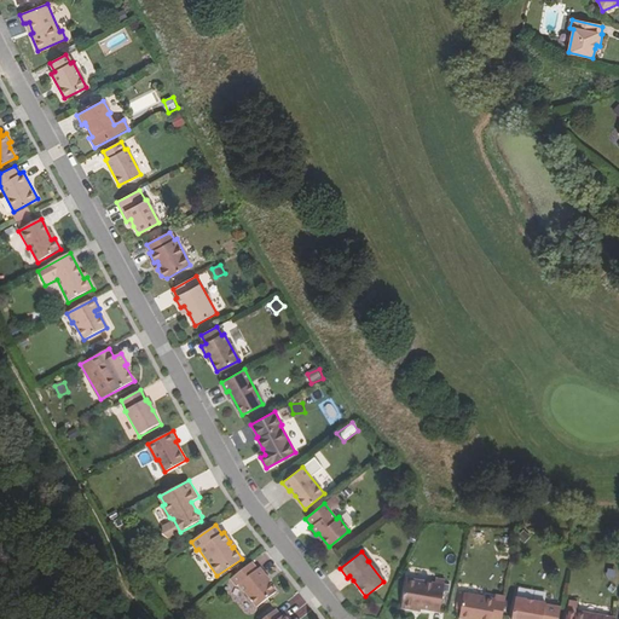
[(261,578),(264,577),(258,568),(255,570),(250,562),(229,579),(235,586),(237,585),(255,608),(275,594),(266,583),(261,578)]
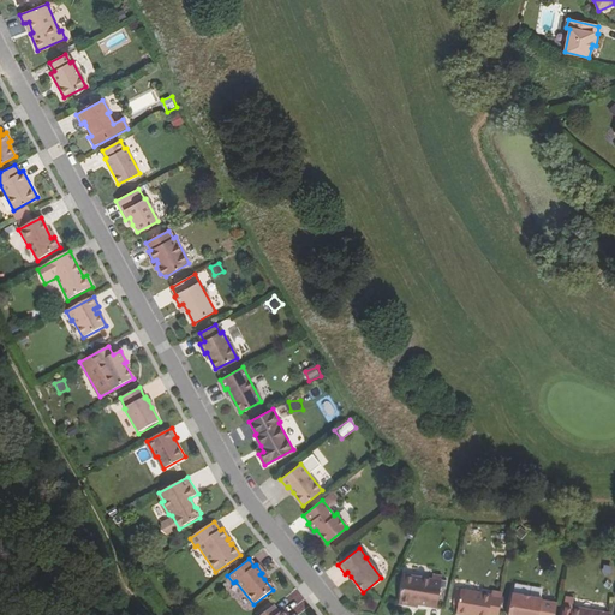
[(433,580),(405,575),(400,604),(411,607),(412,603),(417,604),(436,608),(442,577),(434,574),(433,580)]
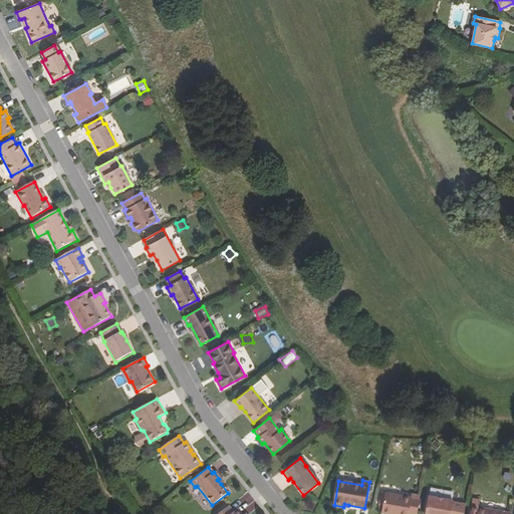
[(384,493),(382,507),(380,513),(417,513),(420,496),(412,494),(411,498),(384,493)]
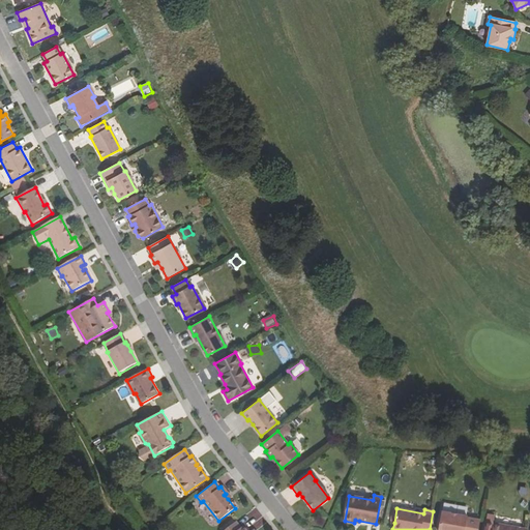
[(477,529),(480,521),(467,518),(467,516),(441,511),(437,529),(477,529)]
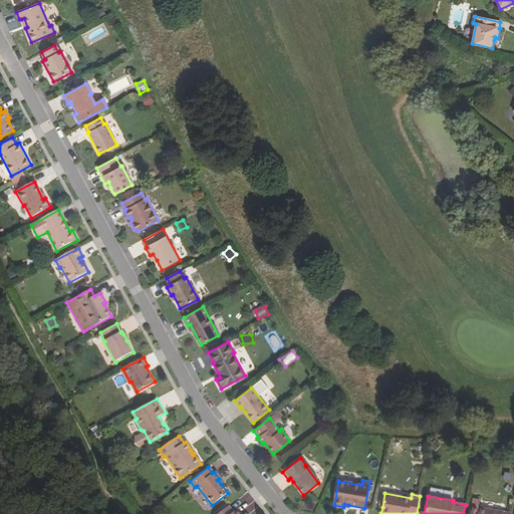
[(469,513),(510,513),(511,513),(509,513),(478,507),(479,500),(472,499),(469,513)]
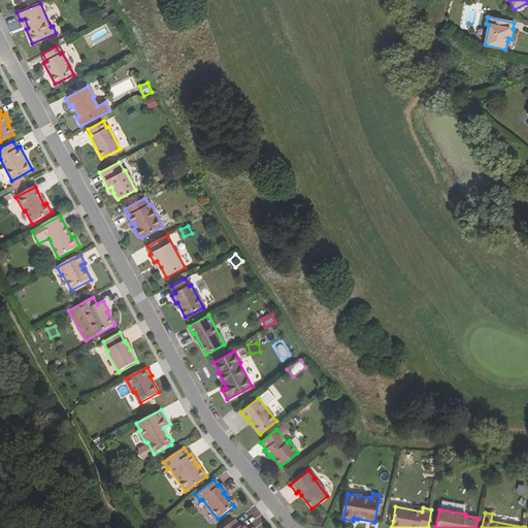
All buildings are outlined.
